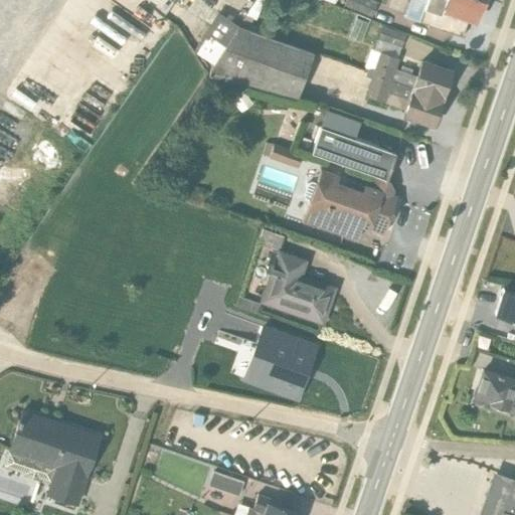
[(182,0),(169,19),(176,24),(192,0),(182,0)]
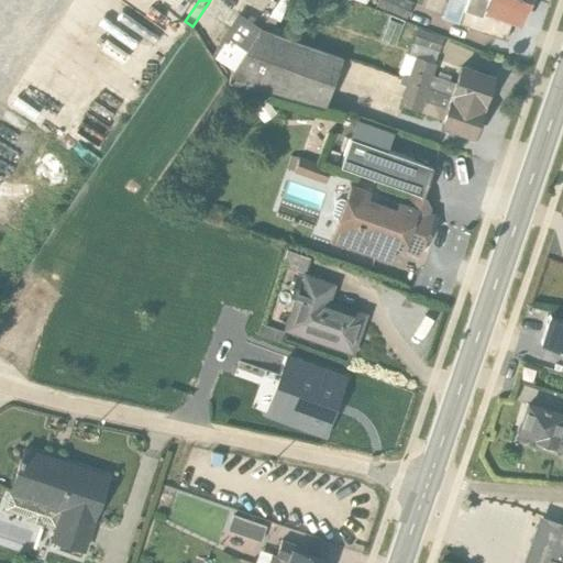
[(278,0),(260,30),(290,41),(294,36),(274,28),(276,22),(279,23),(293,0),(278,0)]
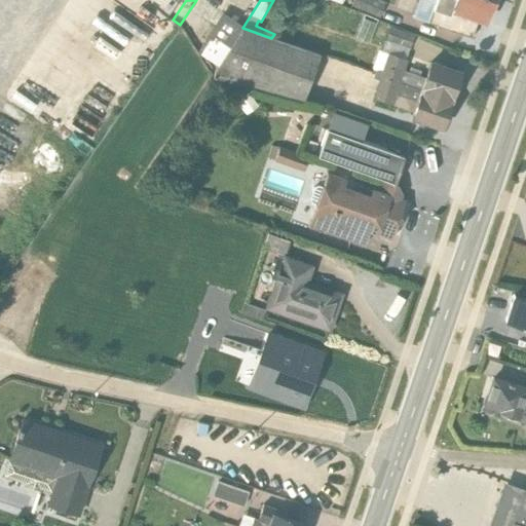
[(378,16),(383,4),(371,0),(352,0),(350,6),(378,16)]
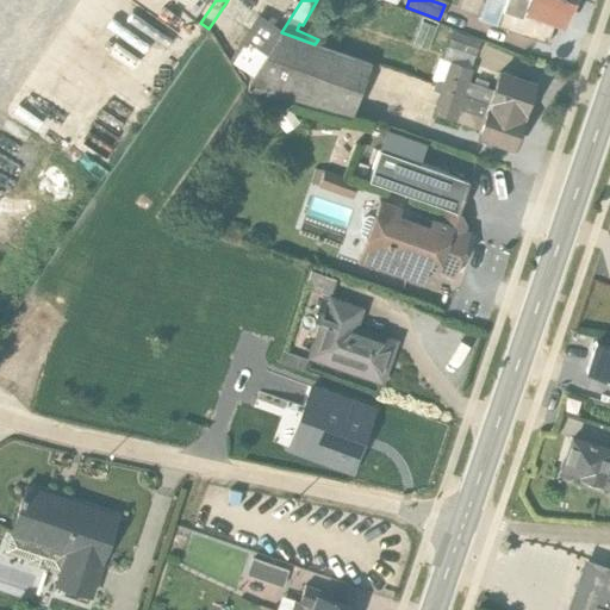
[(571,0),(485,0),(478,22),(546,44),(553,23),(562,26),(571,0)]
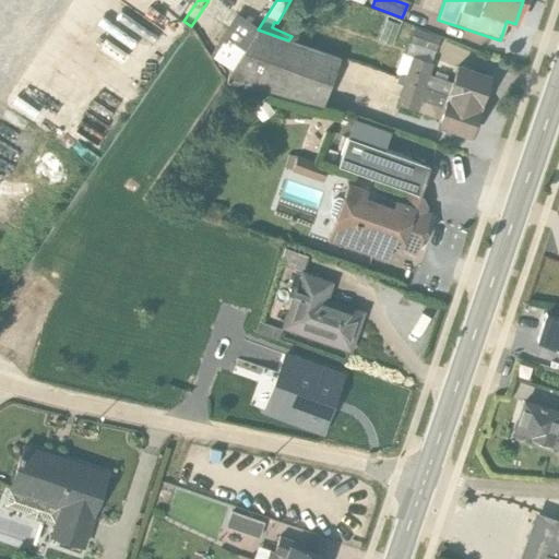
[(209,57),(227,76),(258,30),(235,15),(209,57)]
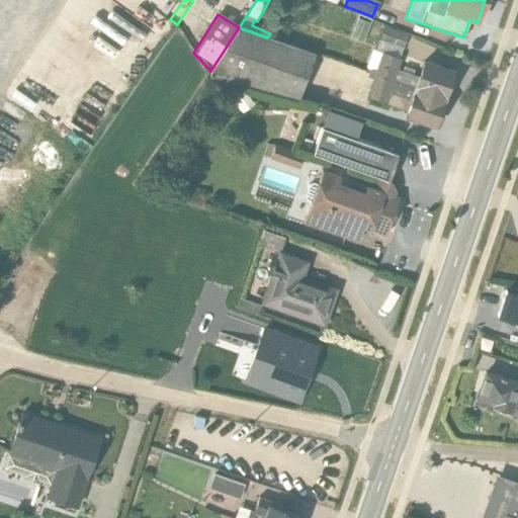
[(369,24),(356,19),(350,37),(363,42),(369,24)]
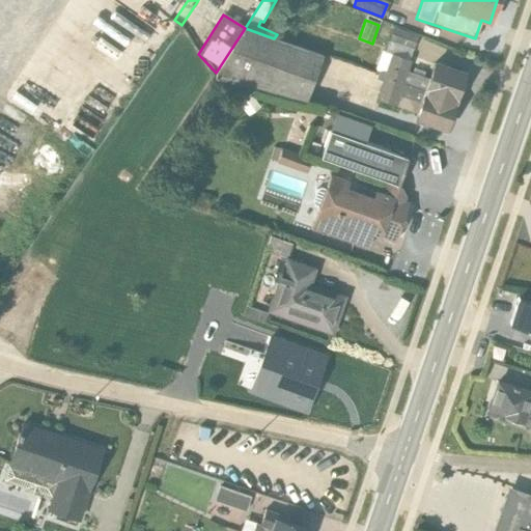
[(216,73),(213,79),(305,104),(322,56),(245,28),(216,73)]
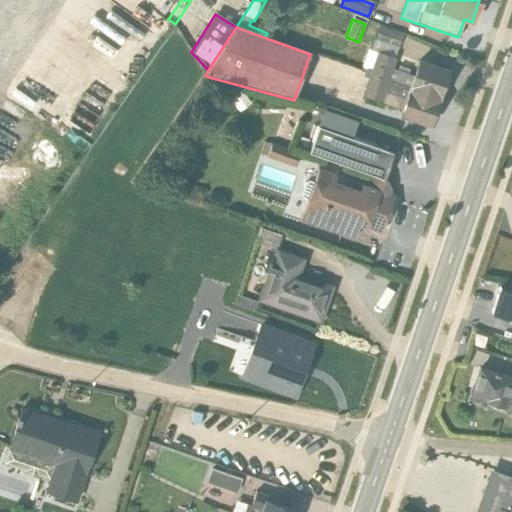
[(402,36),(379,27),(370,51),(367,50),(362,67),(365,68),(364,73),(440,99),(449,70),(419,60),(412,77),(407,75),(409,70),(399,66),(397,71),(392,69),(395,59),(394,59),(402,36)]
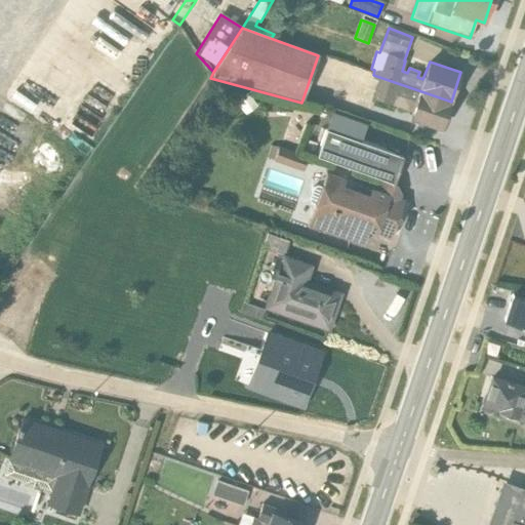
[(409,120),(441,131),(451,102),(373,75),(371,79),(376,81),(370,98),(371,98),(411,114),(409,120)]
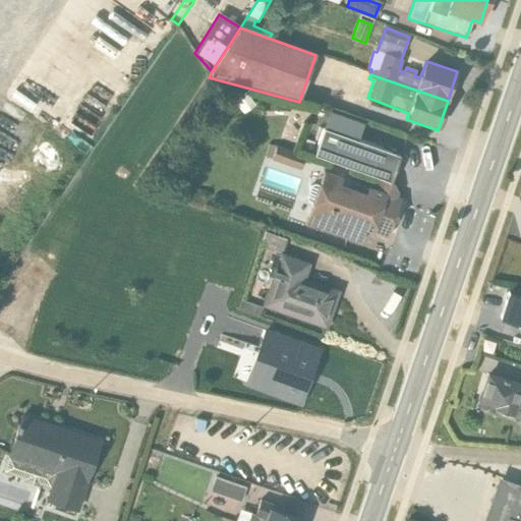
[(304,225),(326,233),(328,231),(344,237),(344,239),(359,244),(363,235),(369,232),(387,237),(401,198),(397,196),(398,193),(394,184),(391,182),(400,156),(357,141),(363,125),(330,113),(313,156),(375,178),(372,187),(368,186),(365,192),(340,183),(342,177),(324,171),(319,185),(314,184),(309,187),(306,197),(308,203),(311,204),(304,225)]
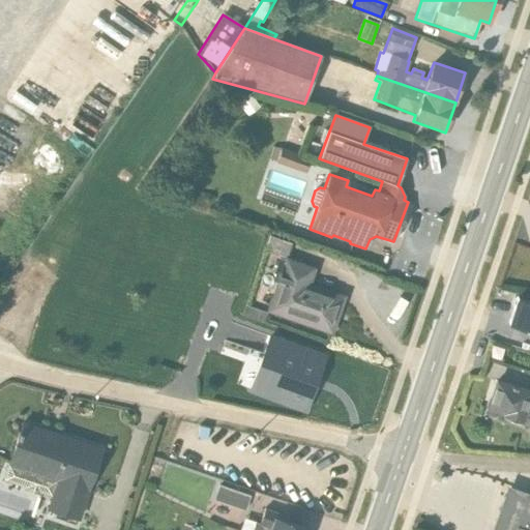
[(389,131),(385,145),(409,151),(412,138),(389,131)]
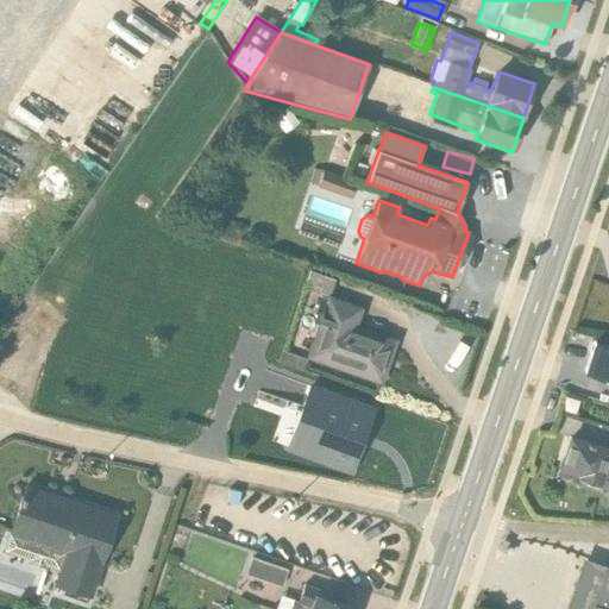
[(314,169),(308,184),(350,199),(356,183),(314,169)]
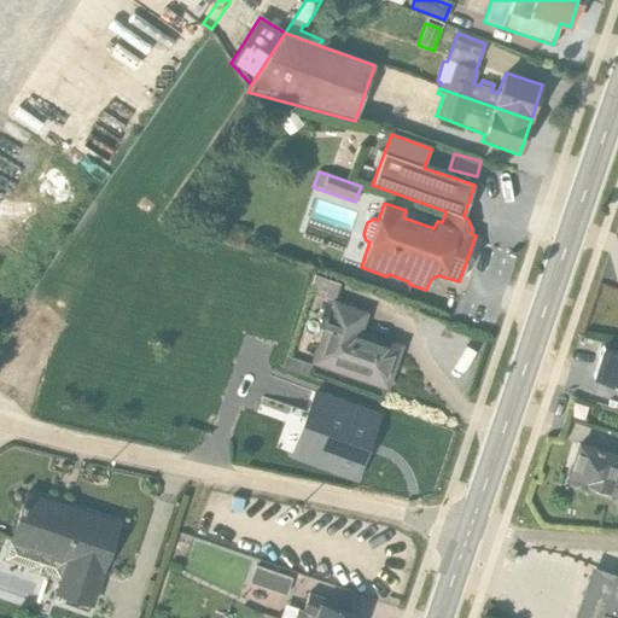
[(340,283),(315,274),(308,291),(322,296),(313,327),(321,331),(310,361),(385,388),(400,347),(361,333),(368,313),(333,301),(340,283)]
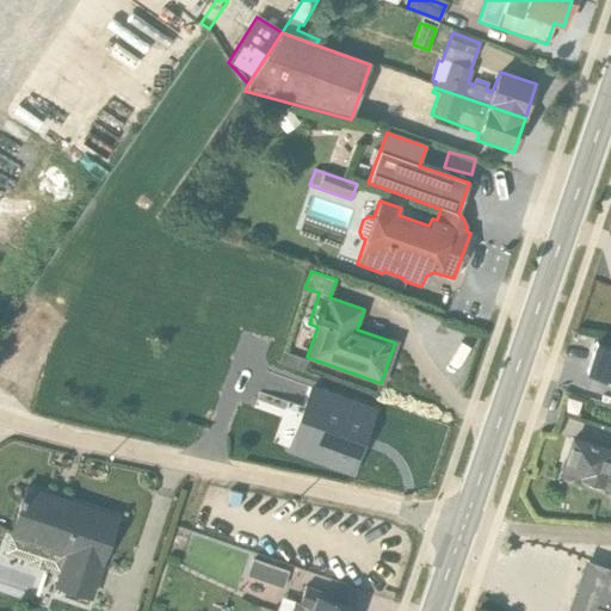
[(610,347),(596,343),(585,374),(610,381),(610,347)]
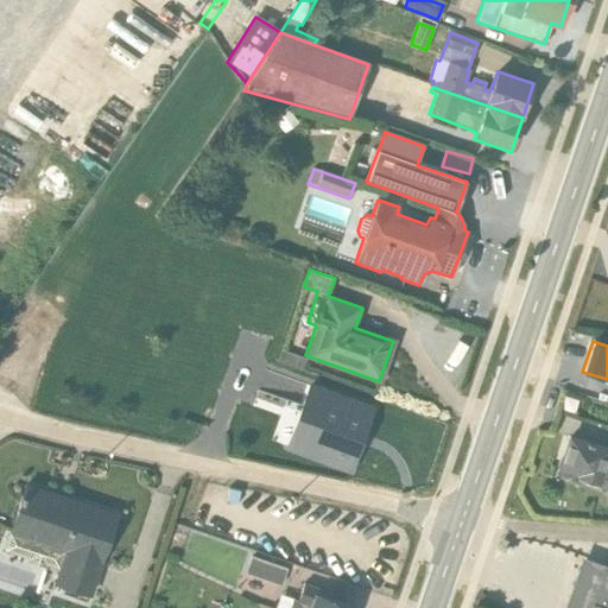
[(289,447),(349,470),(350,468),(349,467),(369,410),(310,387),(289,447)]
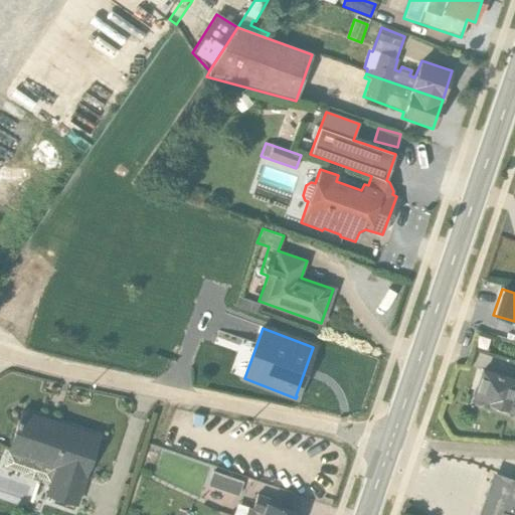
[(514,381),(482,371),(474,397),(490,402),(489,405),(514,412),(514,381)]
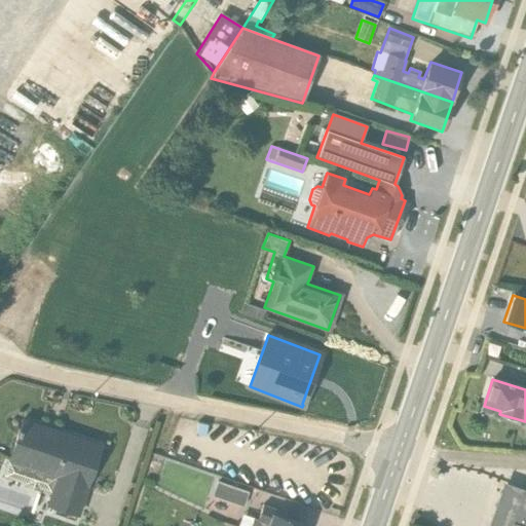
[(45,505),(77,516),(100,447),(22,420),(22,421),(3,477),(49,492),(45,505)]
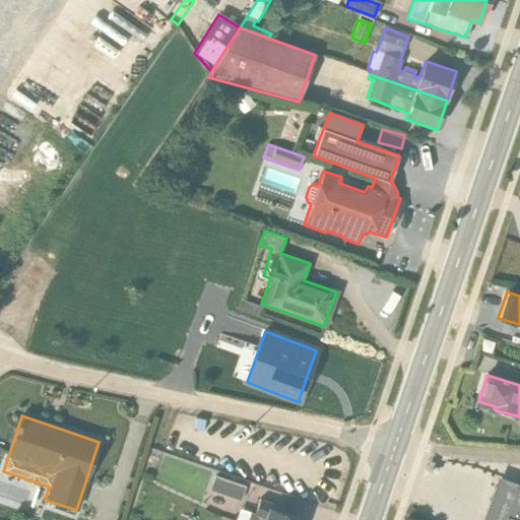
[(211,486),(239,497),(242,486),(215,476),(211,486)]
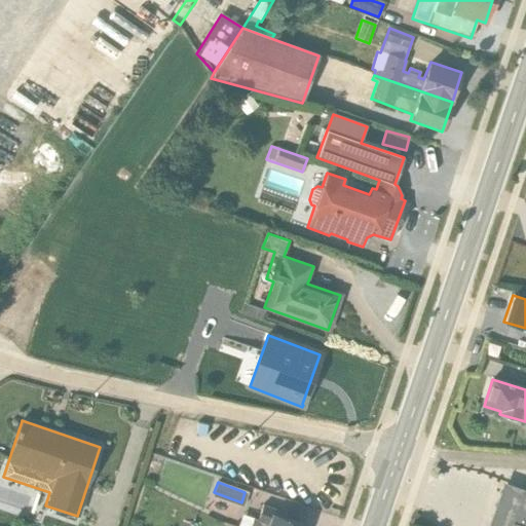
[(525,525),(525,490),(503,483),(488,525),(525,525)]
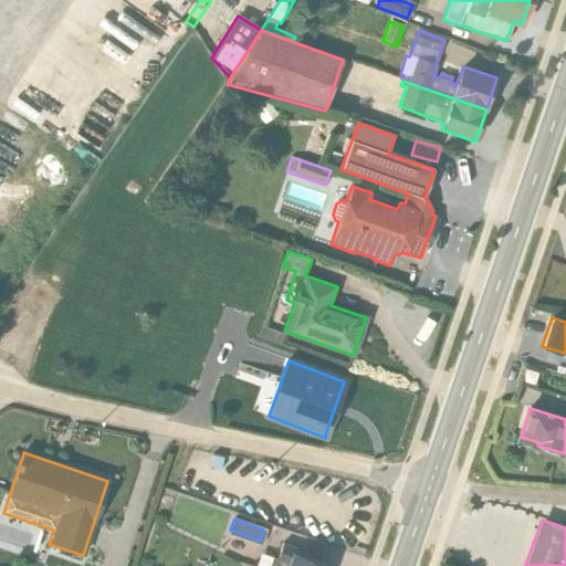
[(257,565),(327,565),(328,565),(306,557),(307,553),(283,544),(278,559),(261,554),(257,565)]
